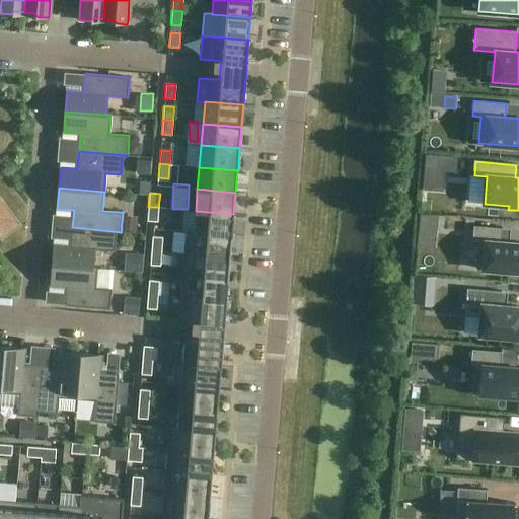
[(148,207),(147,221),(157,222),(158,207),(148,207)]
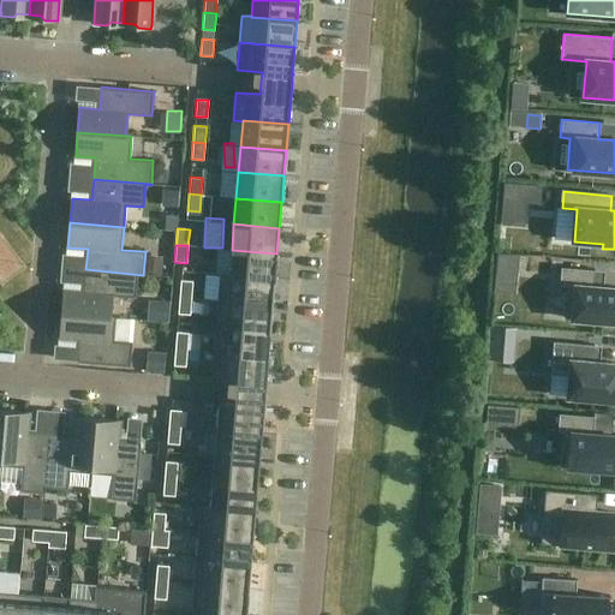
[(230,276),(275,280),(275,279),(278,254),(276,254),(232,250),(230,274),(230,276)]
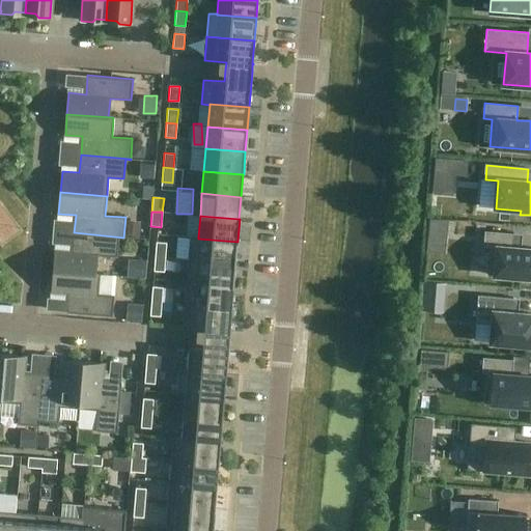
[(72,245),(73,219),(56,218),(56,245),(72,245)]
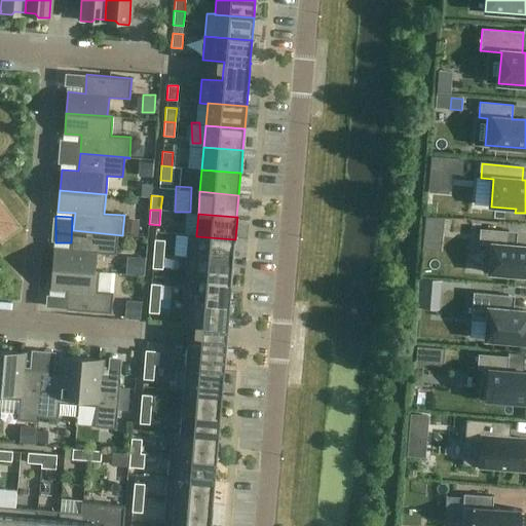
[(485,245),(483,272),(525,275),(525,247),(508,245),(509,231),(480,228),(479,245),(485,245)]
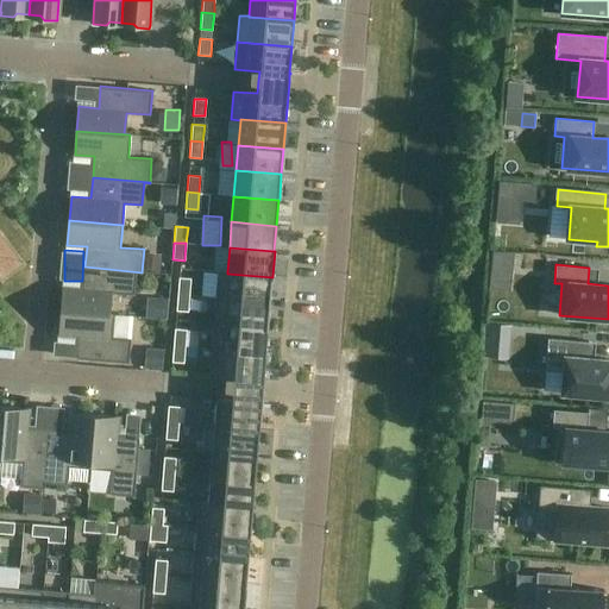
[(142,272),(85,267),(83,288),(63,287),(62,311),(114,315),(114,314),(110,314),(111,293),(135,295),(137,272),(142,272)]
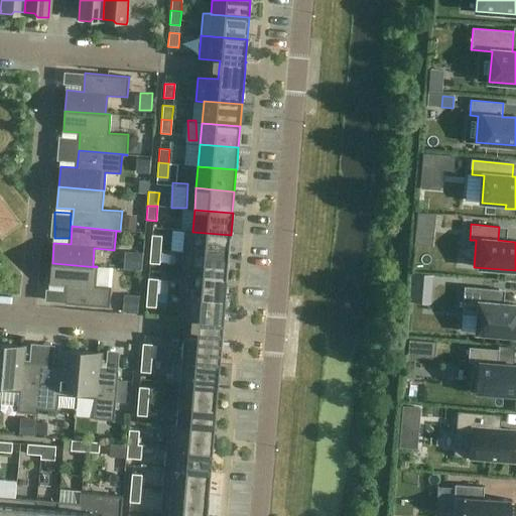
[(182,252),(229,256),(231,235),(192,232),(192,230),(184,230),(182,252)]
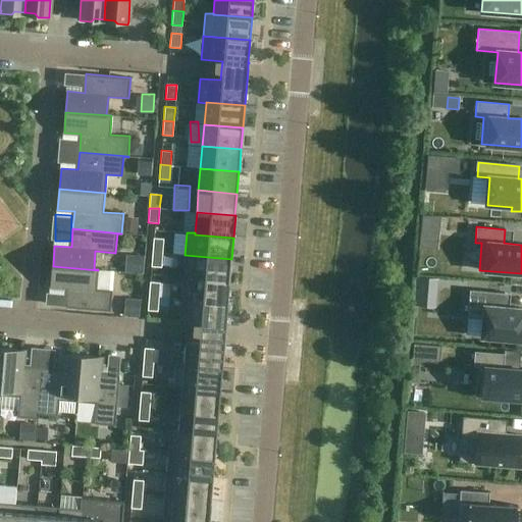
[(154,238),(152,252),(162,253),(164,239),(154,238)]
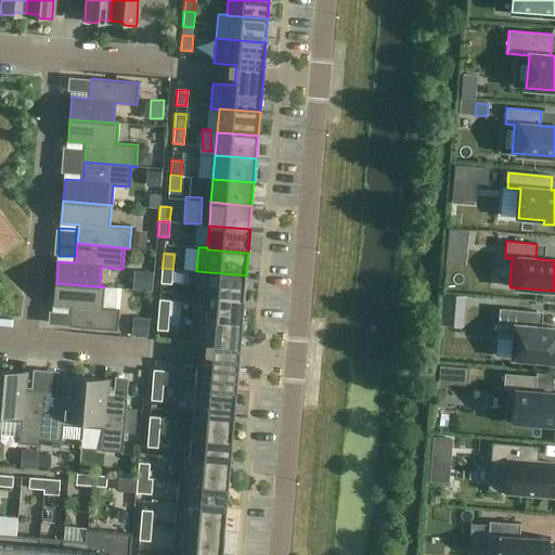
[(171,284),(172,269),(162,268),(160,283),(171,284)]
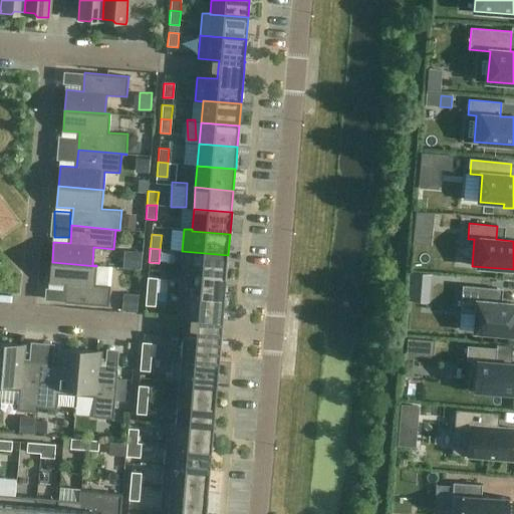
[(182,251),(180,273),(226,277),(228,255),(182,251)]
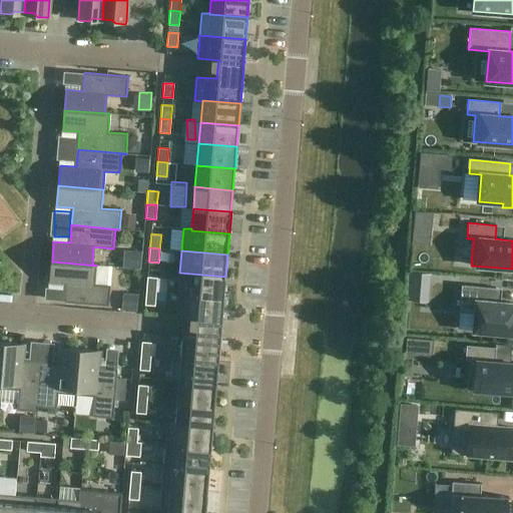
[(96,266),(52,262),(50,282),(66,284),(65,302),(108,306),(110,286),(95,284),(96,266)]
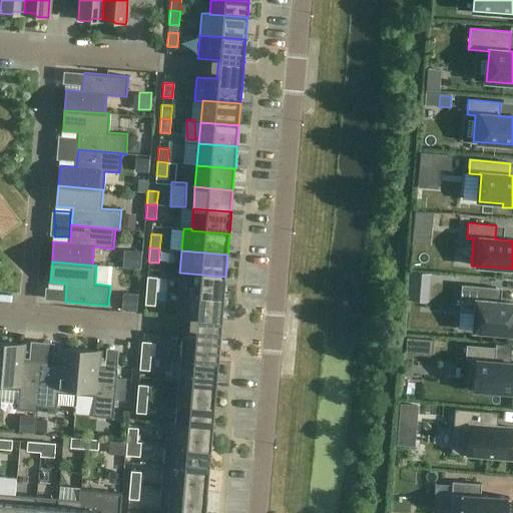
[(98,263),(98,279),(114,279),(115,264),(98,263)]
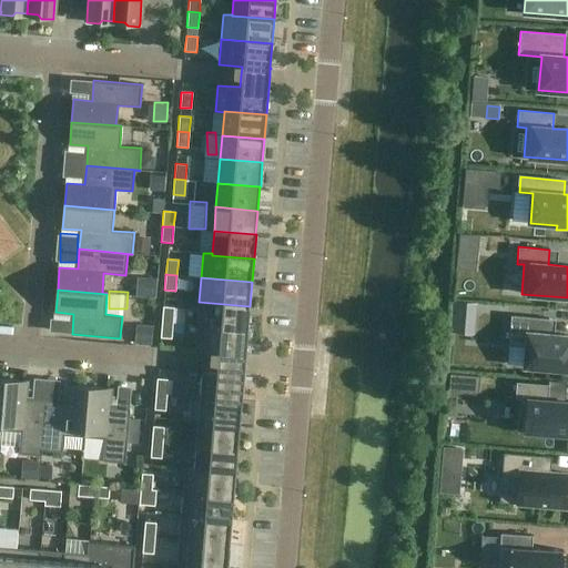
[(199,302),(196,325),(247,330),(250,306),(199,302)]
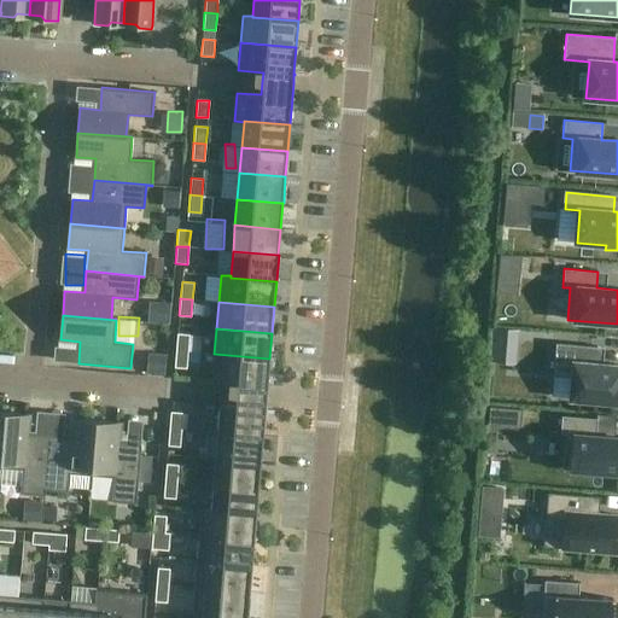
[(190,334),(178,333),(176,350),(188,351),(190,334)]
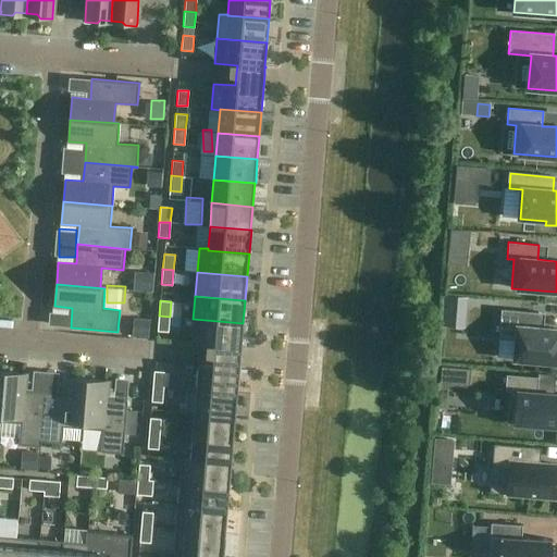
[(172,300),(172,316),(185,316),(185,301),(172,300)]
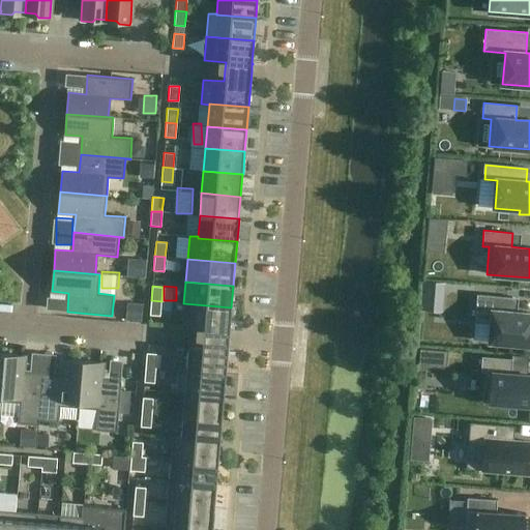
[(511,297),(477,294),(474,322),(491,324),(490,342),(529,345),(529,313),(510,312),(511,297)]
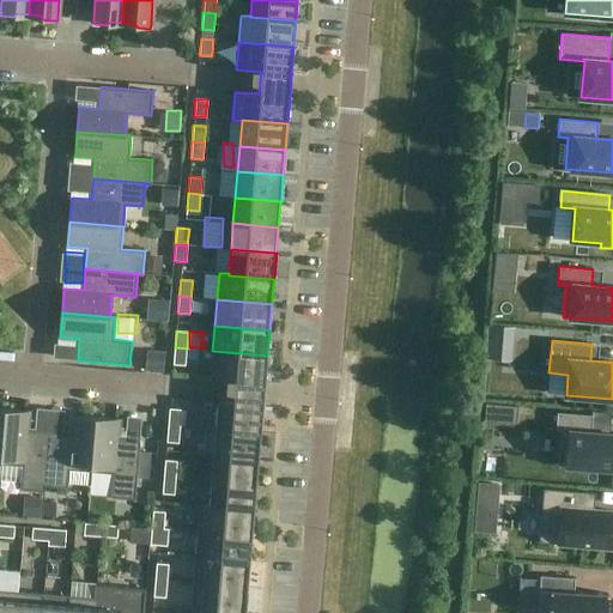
[(175,347),(174,364),(186,365),(187,349),(175,347)]
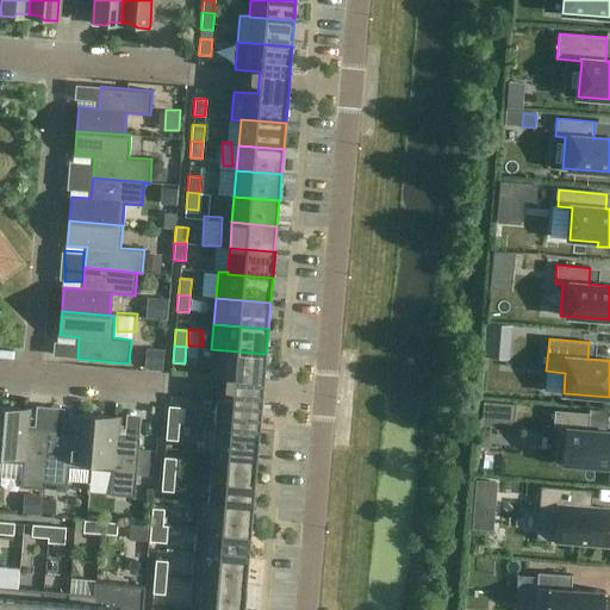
[(217,400),(215,427),(260,430),(262,405),(263,404),(262,404),(263,391),(265,381),(265,380),(267,354),(266,354),(211,349),(209,377),(235,379),(234,388),(232,402),(217,400)]
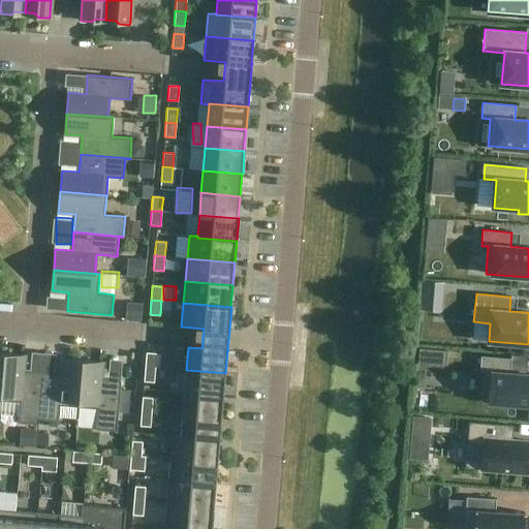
[(145,367),(155,368),(157,353),(146,352),(145,367)]
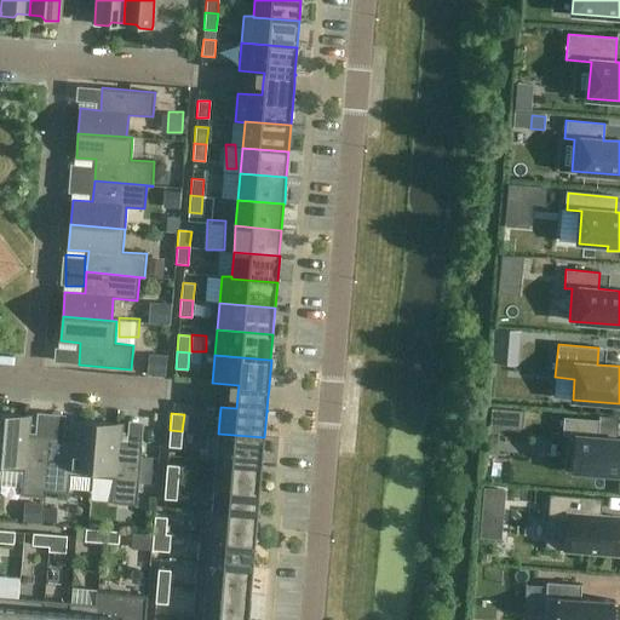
[(21,495),(44,498),(49,440),(28,437),(29,417),(5,415),(0,469),(23,471),(21,495)]
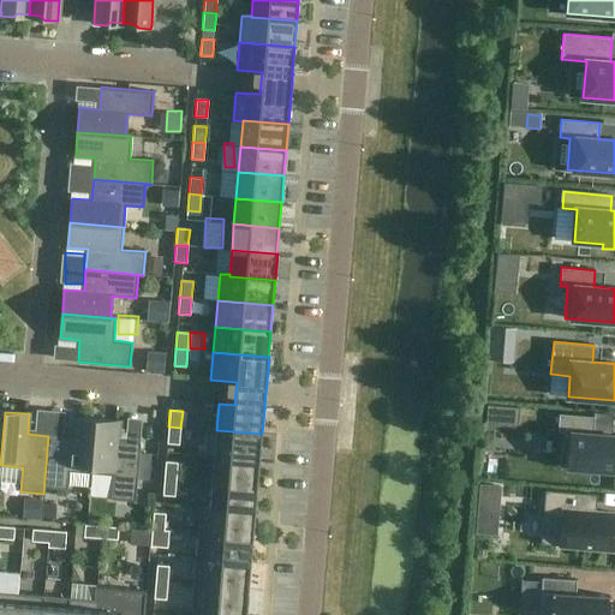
[(562,433),(560,466),(614,471),(614,435),(593,434),(595,417),(559,413),(557,433),(562,433)]
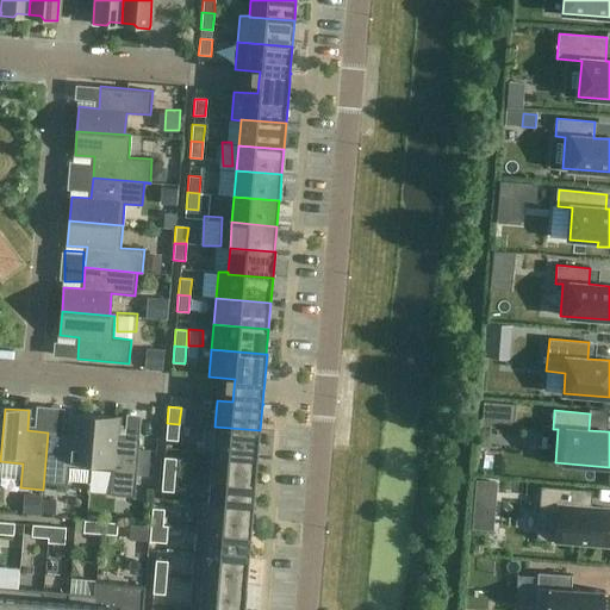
[(69,467),(91,470),(95,416),(70,414),(69,434),(48,433),(43,490),(44,490),(45,484),(67,485),(69,467)]
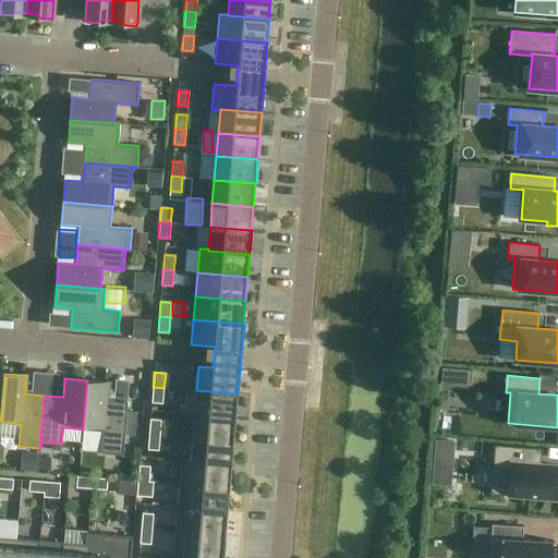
[(109,383),(87,380),(83,429),(102,431),(101,452),(123,455),(124,435),(135,436),(137,412),(126,411),(128,402),(108,400),(109,383)]
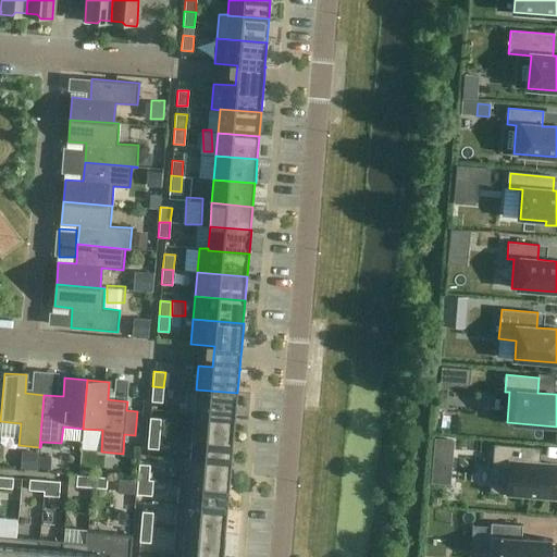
[(152,386),(151,401),(162,403),(163,387),(152,386)]
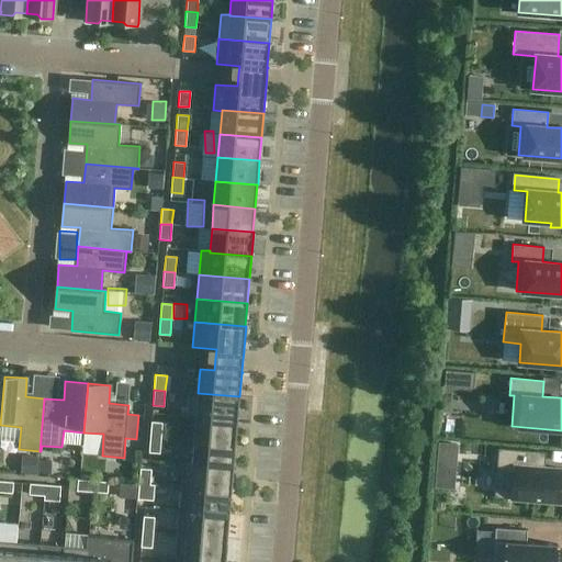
[(237,420),(239,396),(198,393),(189,392),(187,417),(195,418),(195,416),(237,420)]
